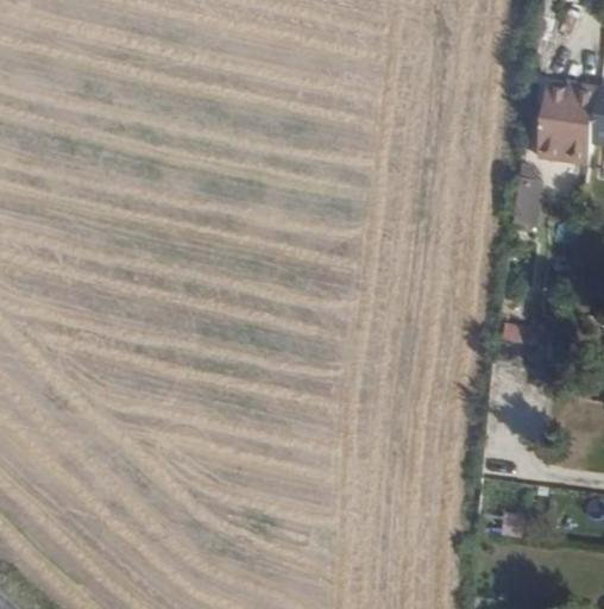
[(591,142),(599,85),(577,81),(577,87),(547,83),(536,154),(589,162),(591,142)]
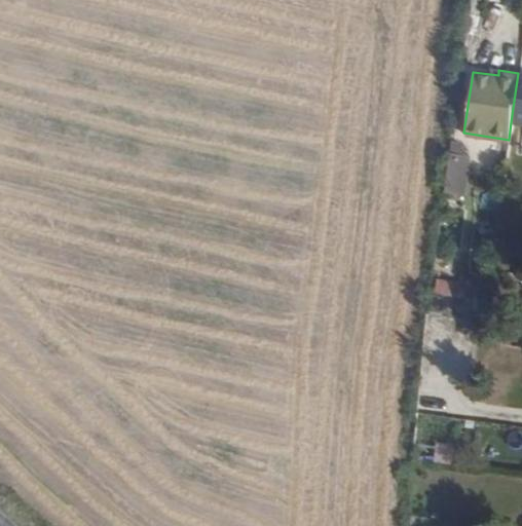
[(521,73),(518,73),(511,122),(521,123),(521,73)]
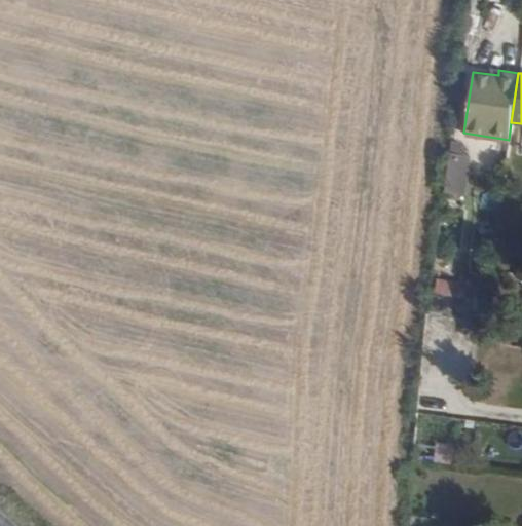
[(464,186),(469,154),(462,153),(458,142),(450,141),(444,190),(452,191),(452,185),(464,186)]
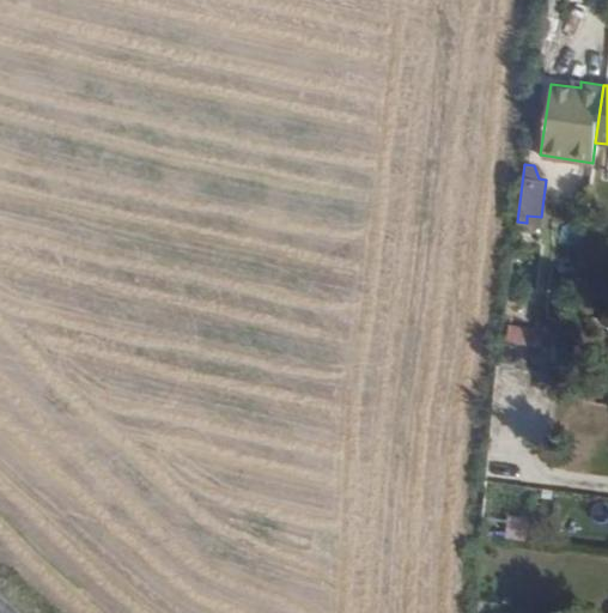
[(506,326),(506,345),(543,347),(545,328),(506,326)]
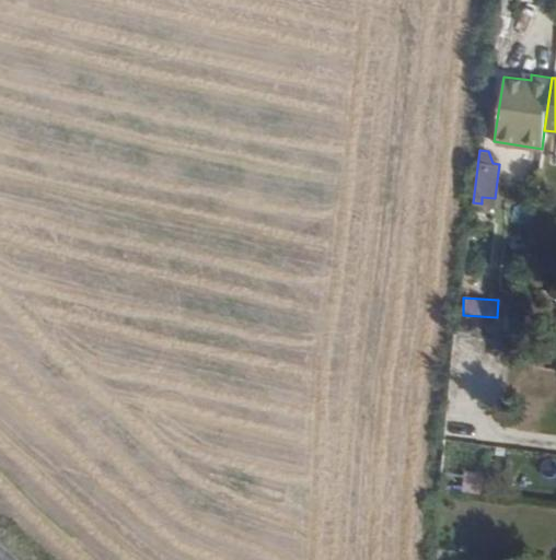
[(555,463),(540,459),(536,477),(555,481),(555,480),(555,463)]
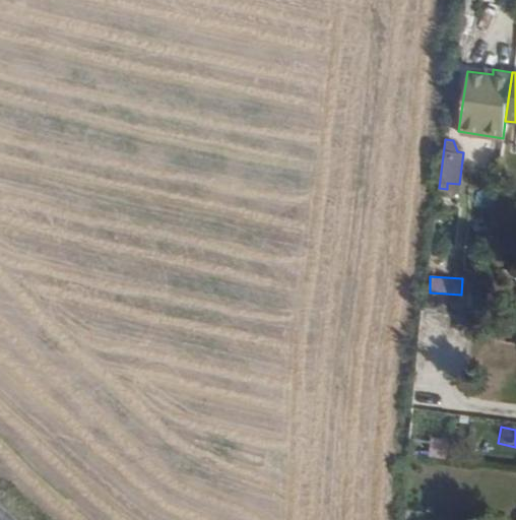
[(430,437),(428,458),(445,459),(447,439),(430,437)]
